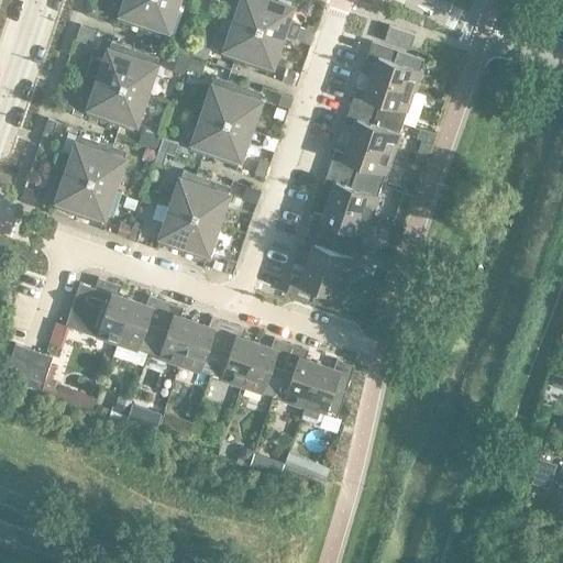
[(150,0),(122,0),(124,0),(118,20),(141,28),(150,0)]
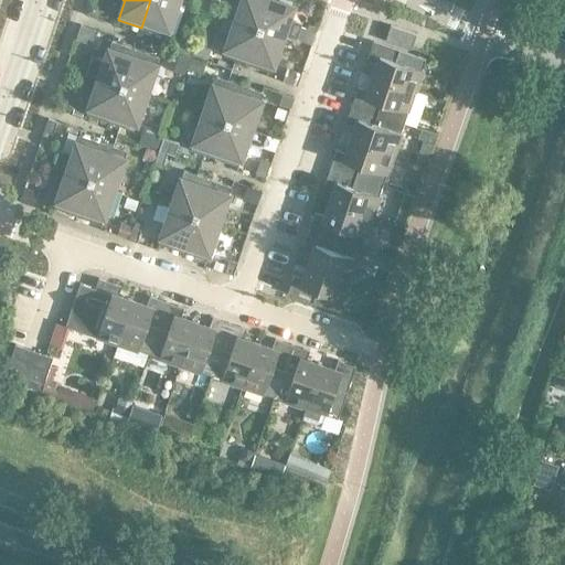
[(177,0),(150,0),(141,28),(166,35),(177,0)]
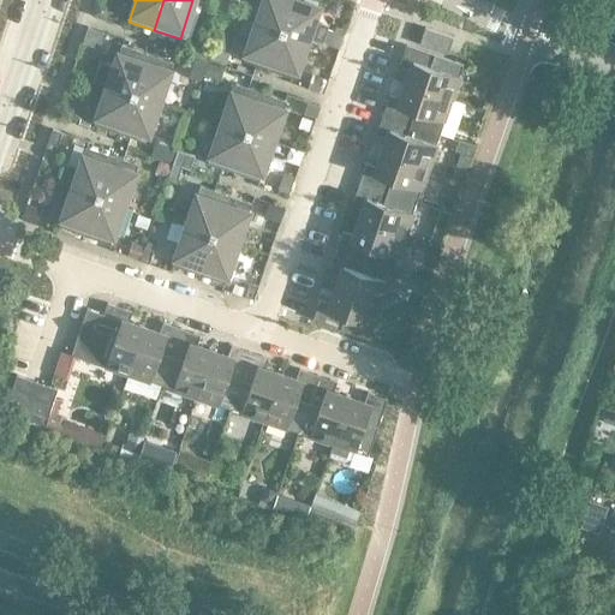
[(238,0),(227,0),(225,10),(233,13),(238,0)]
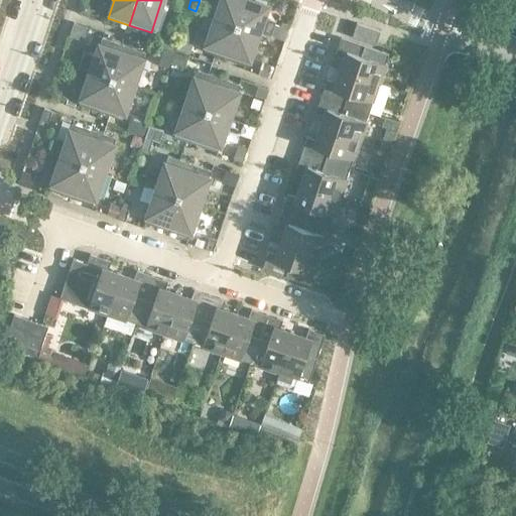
[(220,0),(215,17),(236,24),(244,0),(220,0)]
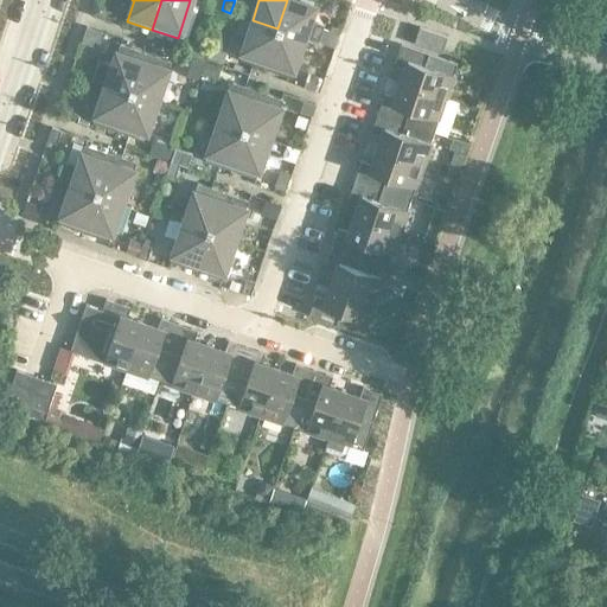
[(315,0),(287,0),(278,29),(302,37),(317,43),(324,24),(310,19),(315,0)]
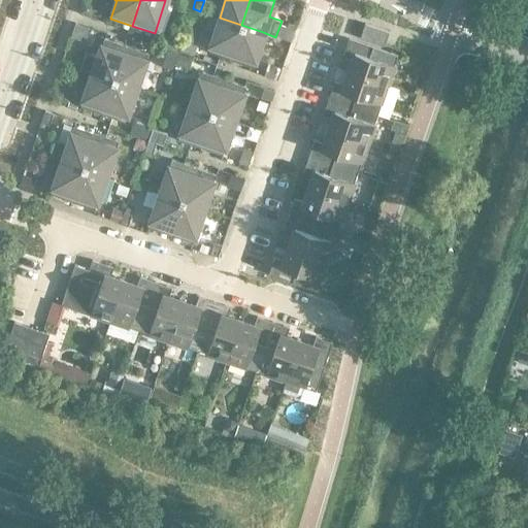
[(241,25),(220,18),(207,52),(230,59),(241,25)]
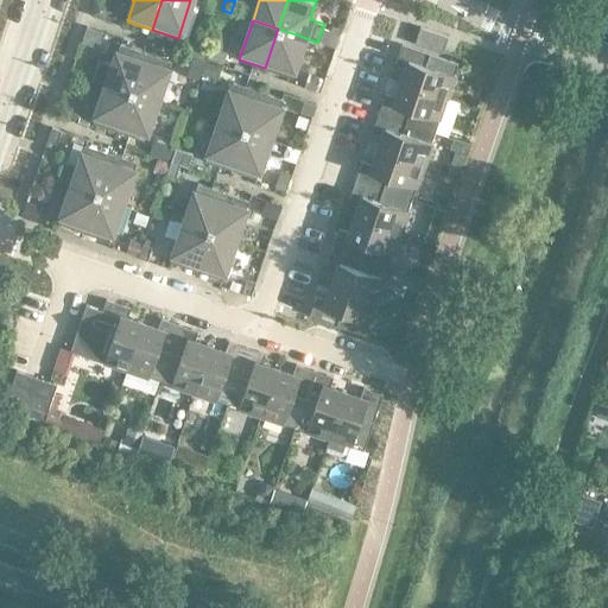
[(448,37),(419,27),(413,43),(442,52),(448,37)]
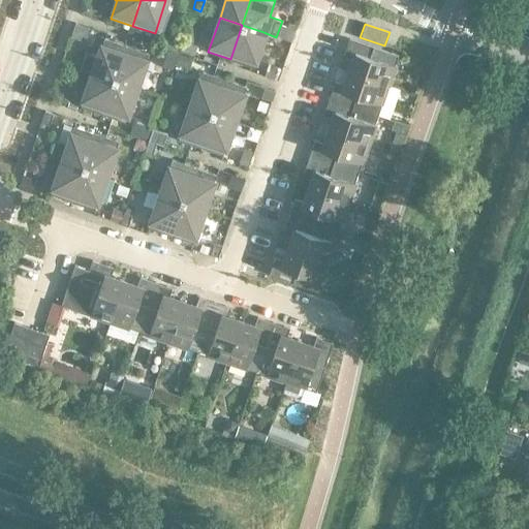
[(75,25),(70,38),(84,43),(89,29),(75,25)]
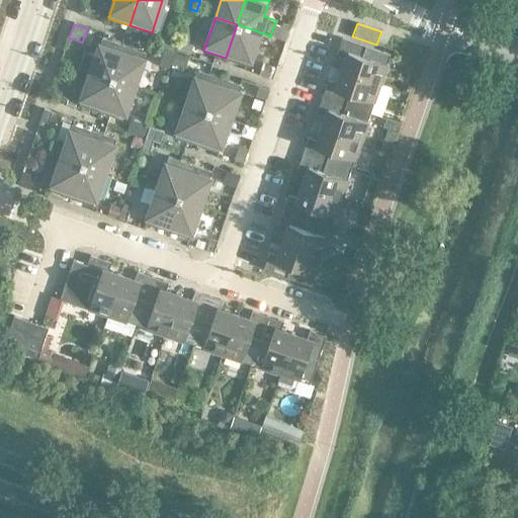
[(258,31),(237,24),(226,58),(247,66),(258,31)]
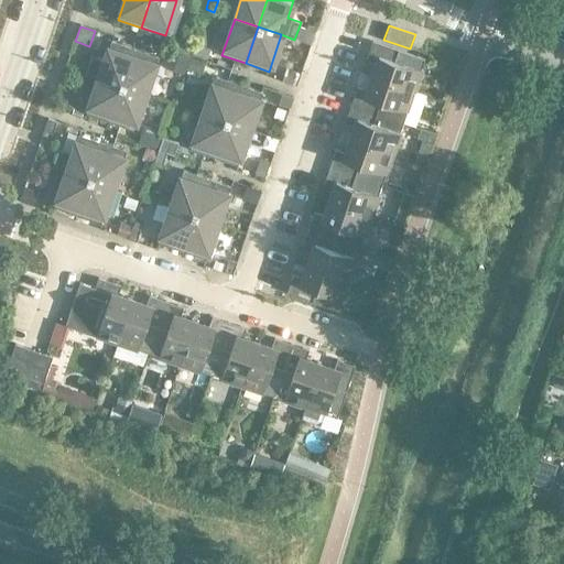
[(199,29),(191,55),(205,61),(214,34),(199,29)]
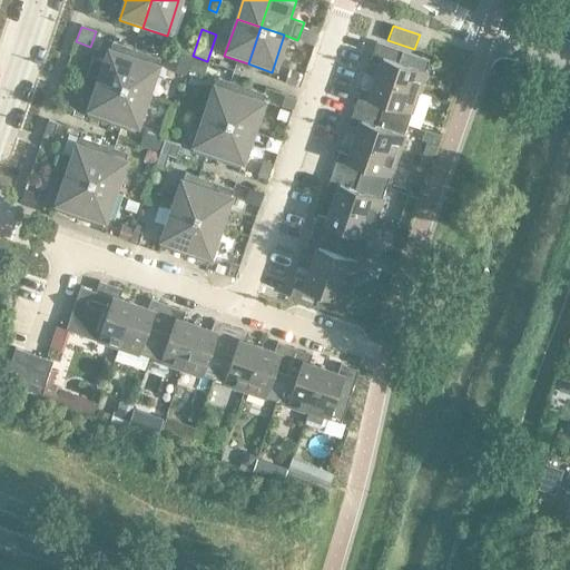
[(111,40),(105,60),(91,56),(86,74),(123,86),(136,49),(111,40)]
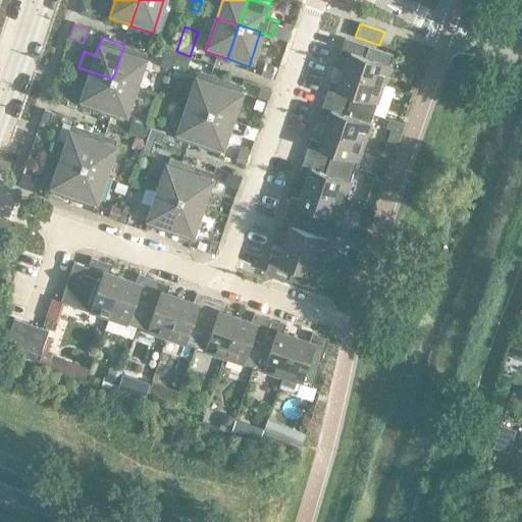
[(175,52),(179,40),(172,38),(168,49),(175,52)]
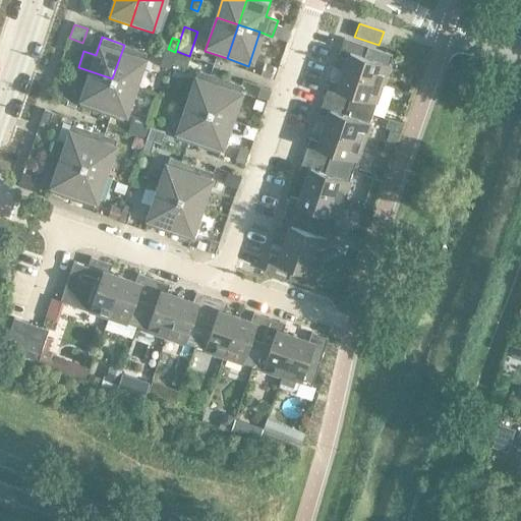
[(347,57),(343,70),(382,83),(392,54),(343,38),(338,54),(347,57)]
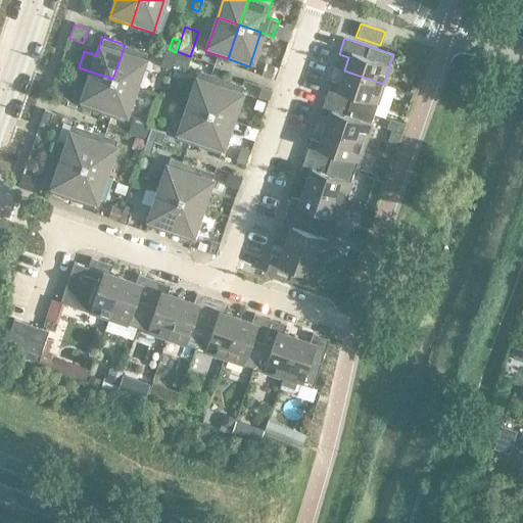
[(146,52),(125,45),(112,79),(135,86),(146,52)]
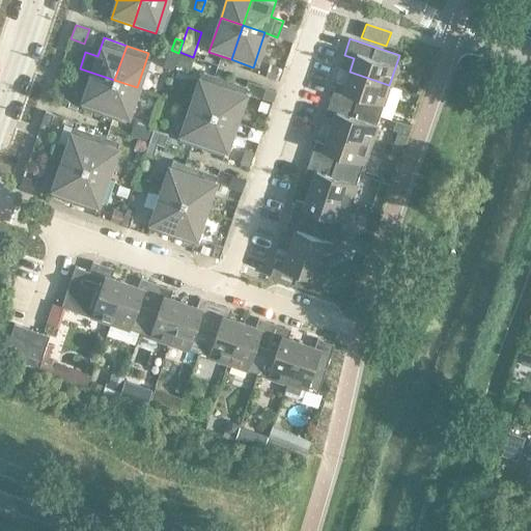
[(158,46),(154,59),(173,65),(177,53),(158,46)]
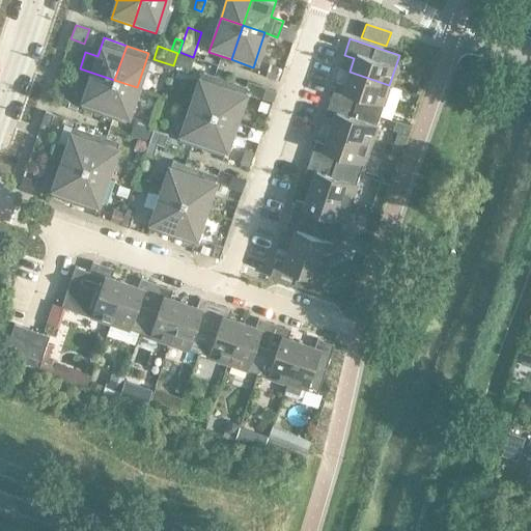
[(175,64),(189,68),(193,58),(179,53),(175,64)]
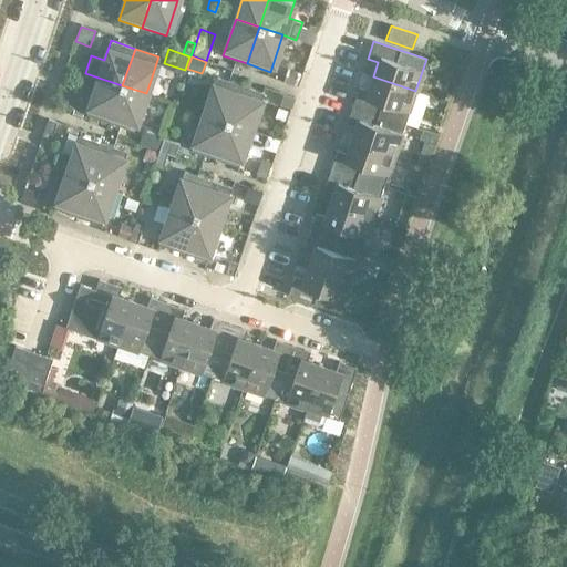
[(301,72),(290,69),(286,82),(296,85),(301,72)]
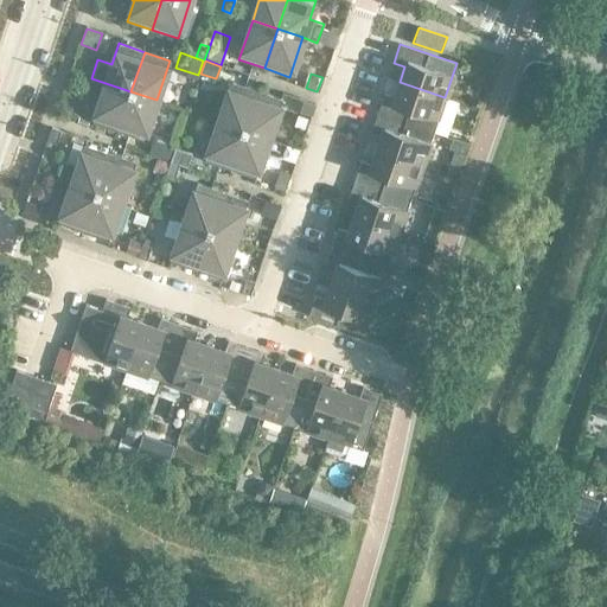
[(131,91),(91,78),(85,96),(100,101),(93,122),(117,131),(131,91)]
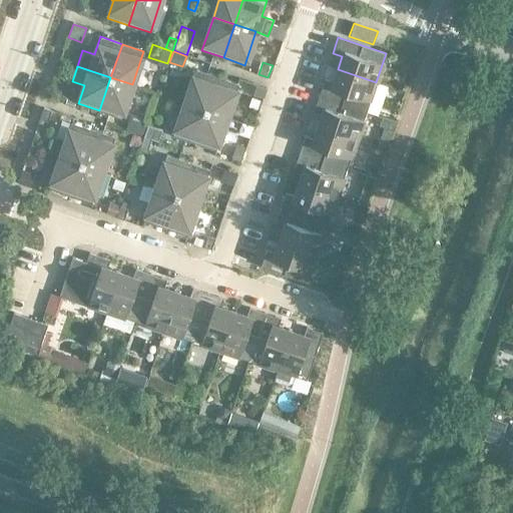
[(195,69),(184,102),(205,109),(216,76),(195,69)]
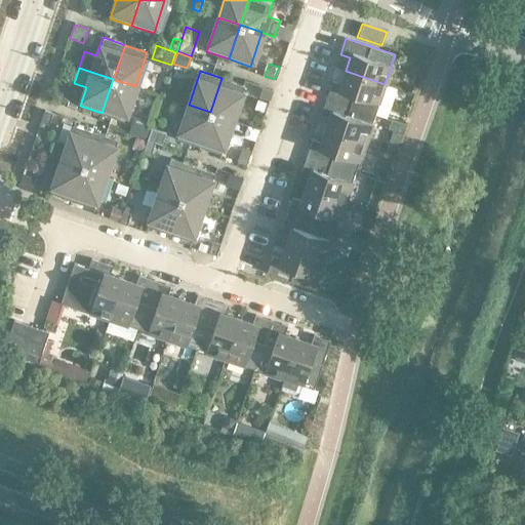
[(385,84),(346,71),(340,84),(331,81),(326,96),(374,114),(385,84)]
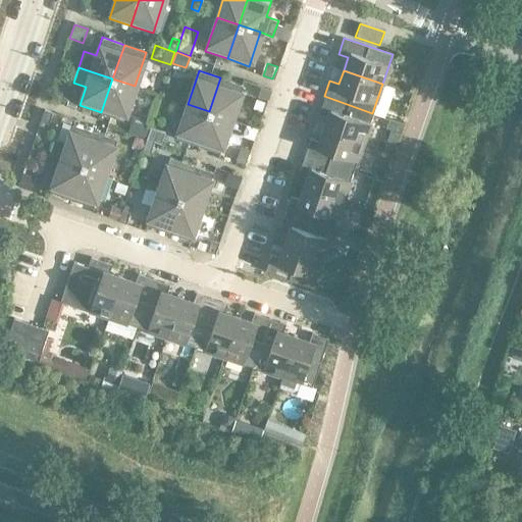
[(243,86),(220,77),(209,111),(230,119),(243,86)]
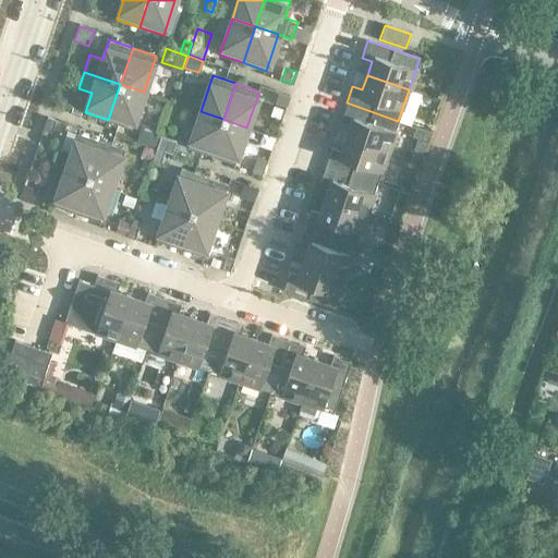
[(144,92),(120,84),(108,120),(131,128),(144,92)]
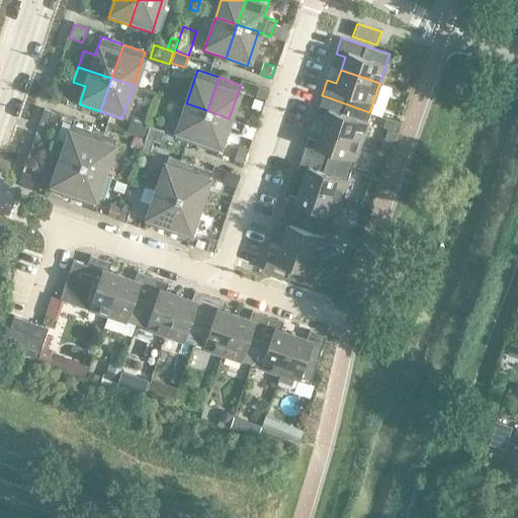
[(402,85),(401,90),(408,92),(411,85),(406,83),(402,85)]
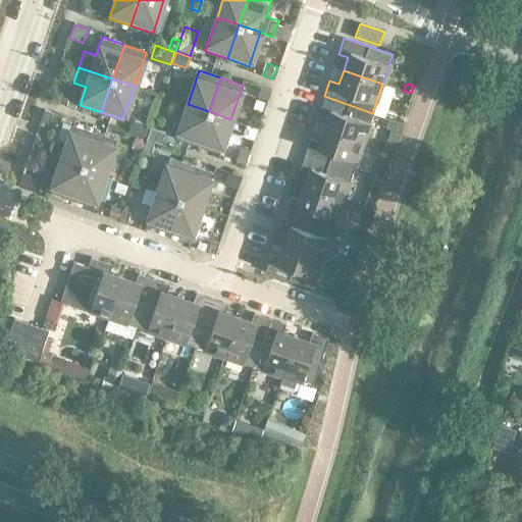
[(254,86),(251,95),(266,101),(269,91),(254,86)]
